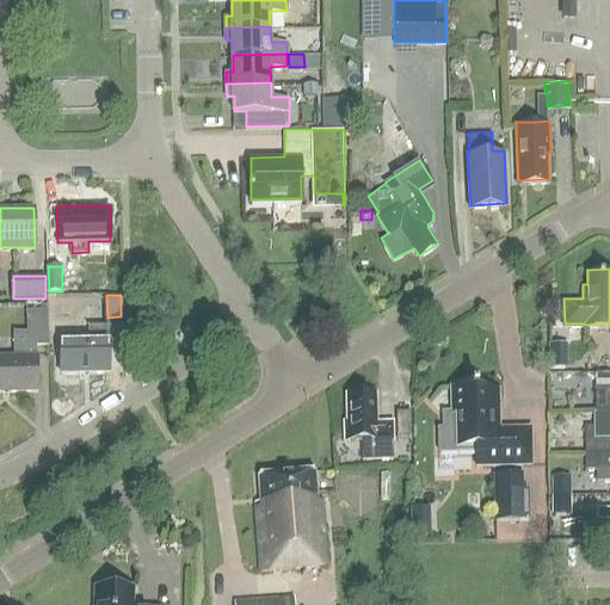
[(0,388),(38,388),(37,343),(49,341),(48,306),(26,307),(28,327),(13,327),(13,352),(0,352),(0,388)]
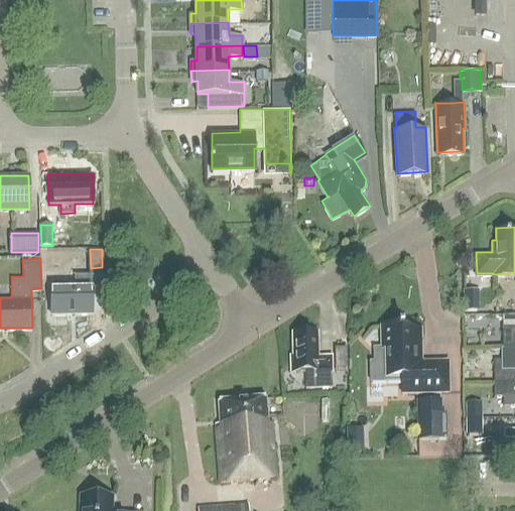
[(68,284),(51,284),(51,312),(93,312),(92,284),(90,284),(90,272),(75,272),(75,284),(68,284)]
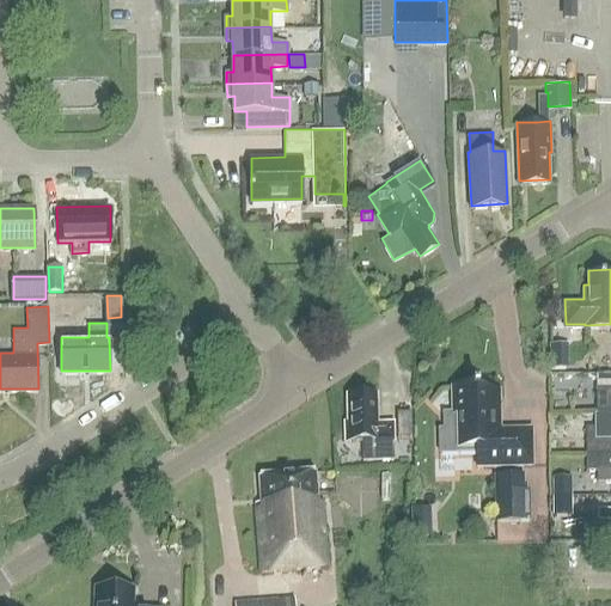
[(139,341),(151,341),(151,329),(139,329),(139,341)]
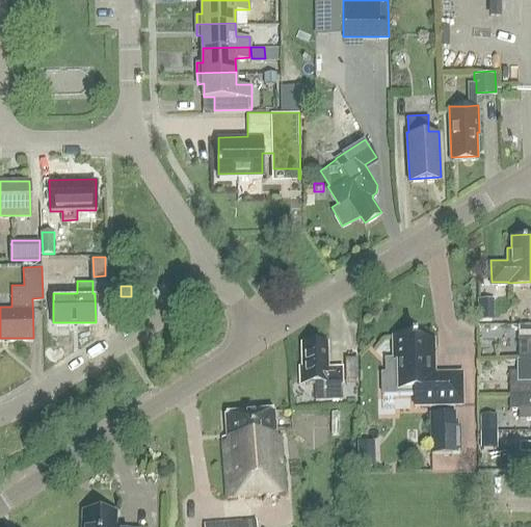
[(530,321),(519,322),(519,345),(519,357),(530,356),(530,321)]
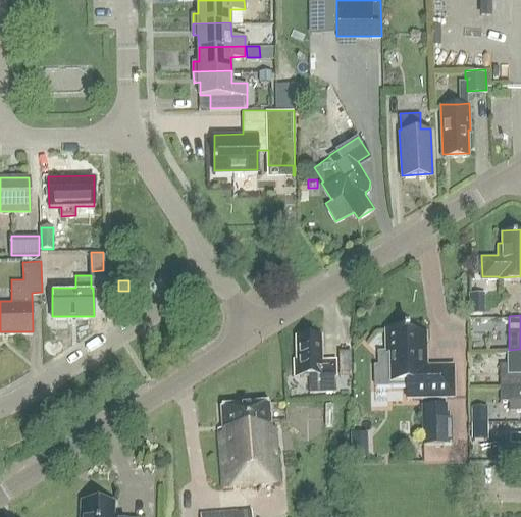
[(392,382),(392,379),(407,379),(407,395),(454,394),(453,363),(426,363),(425,329),(408,329),(408,325),(385,326),(386,349),(378,349),(379,363),(374,363),(375,382),(392,382)]
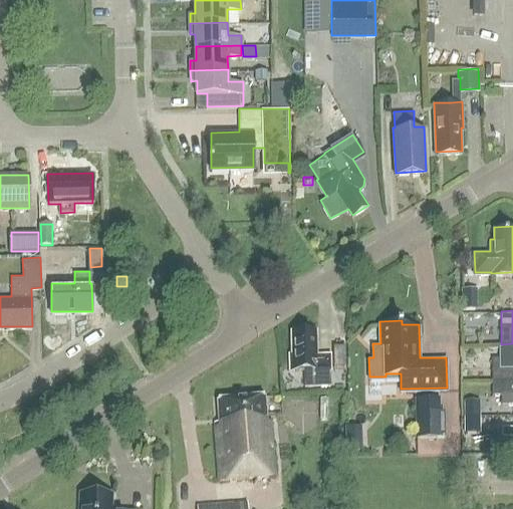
[(316,328),(291,329),(292,351),(290,351),(290,367),(305,366),(305,385),(331,384),(330,352),(317,352),(316,328)]
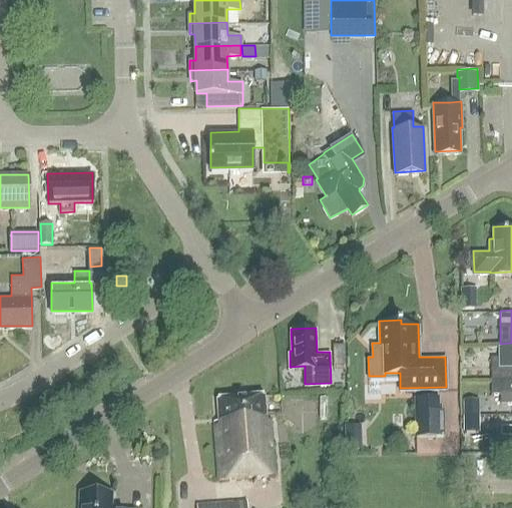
[(334,355),(346,354),(345,342),(333,342),(334,355)]
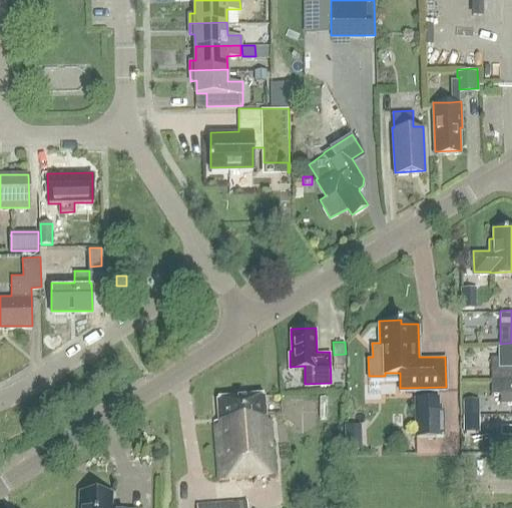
[(511,355),(491,355),(492,378),(511,377),(511,355)]
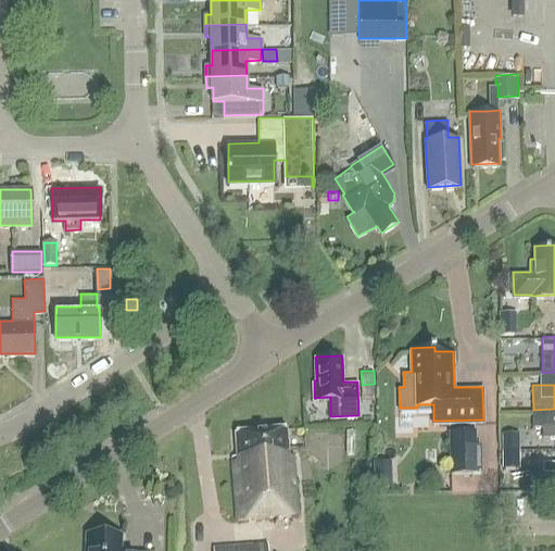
[(554,409),(533,410),(533,424),(543,424),(543,435),(554,434),(554,409)]
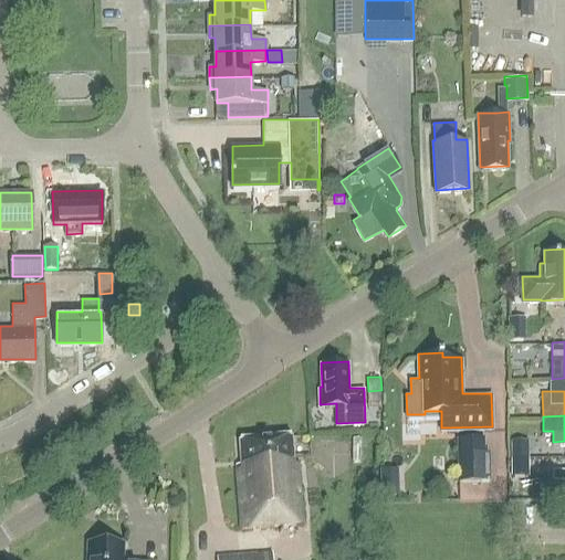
[(361,448),(361,432),(318,432),(318,467),(352,467),(352,448),(361,448)]
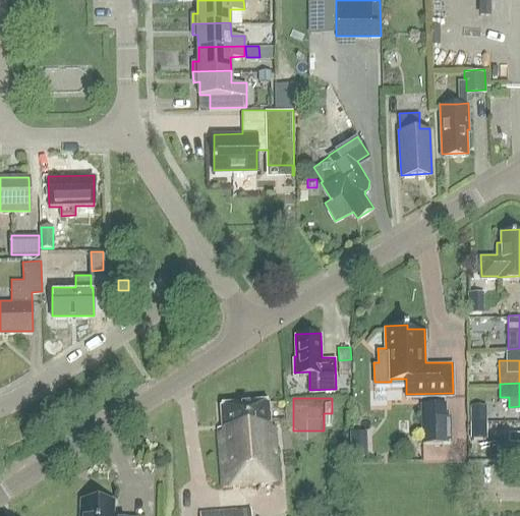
[(269,399),(221,402),(222,425),(218,425),(223,484),(279,479),(274,420),(270,420),(269,399)]
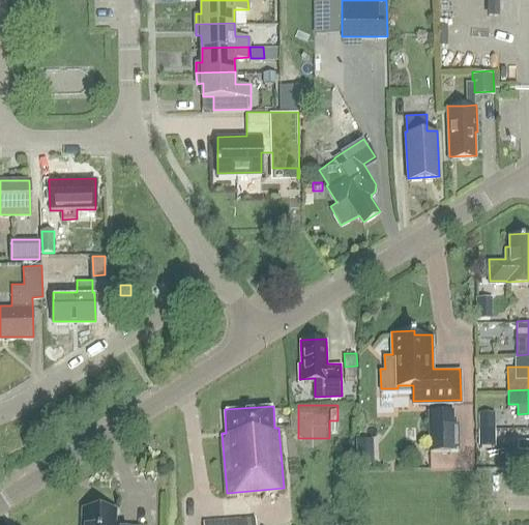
[(450,408),(429,408),(430,423),(450,423),(450,408)]
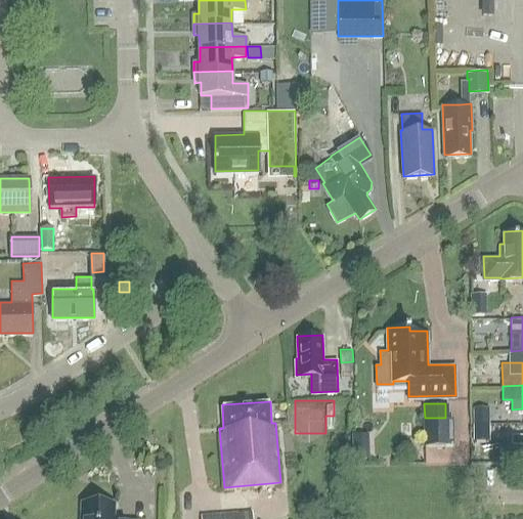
[(489,414),(473,414),(473,422),(490,422),(489,414)]
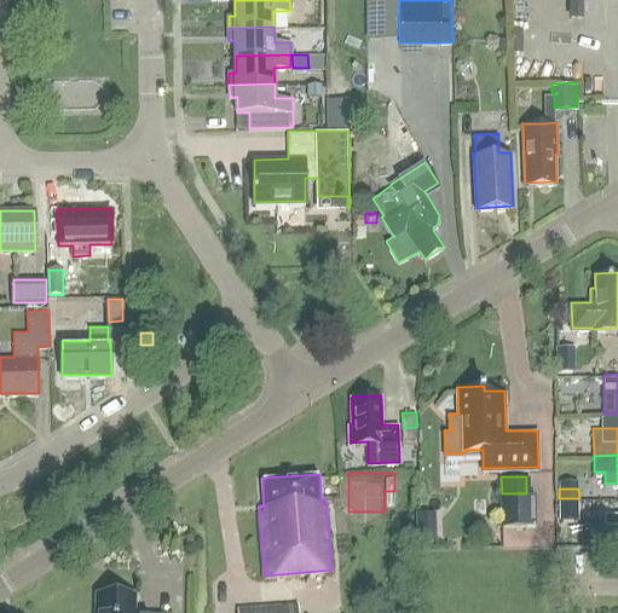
[(579,498),(559,498),(559,508),(579,508),(579,498)]
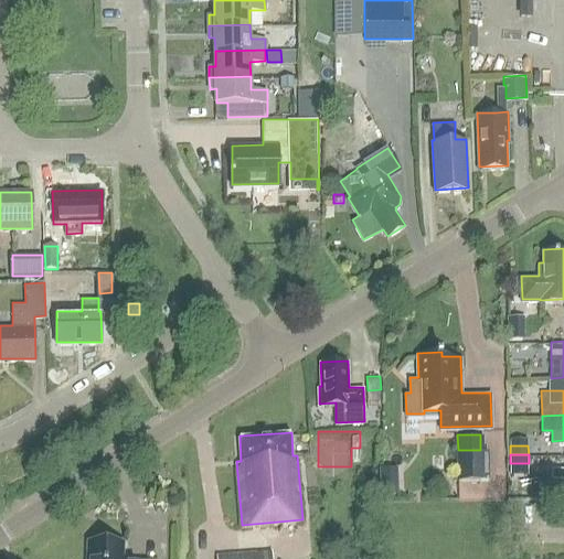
[(563,465),(552,465),(552,476),(563,476),(563,465)]
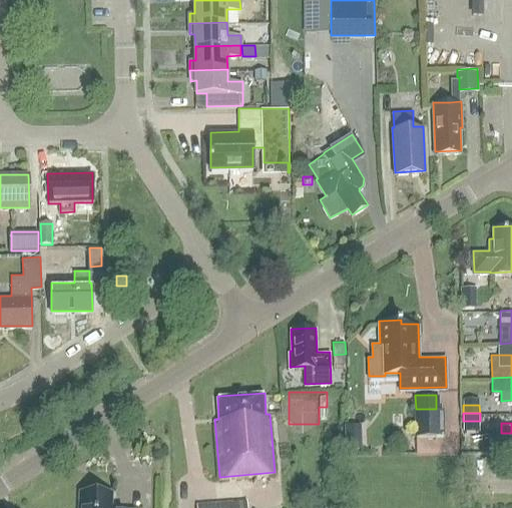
[(345,439),(346,448),(362,447),(362,439),(345,439)]
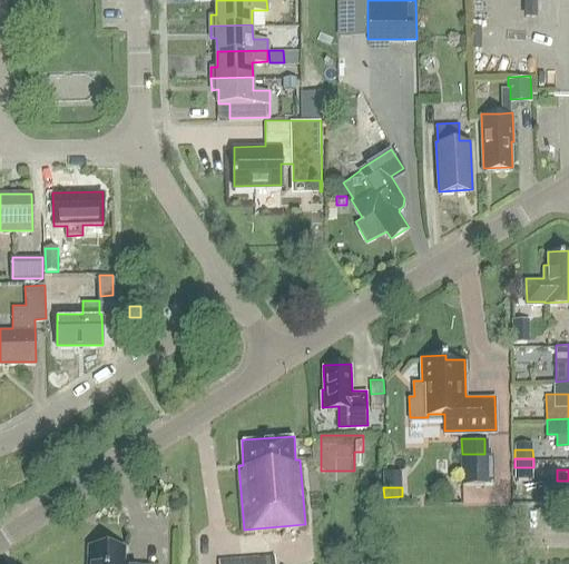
[(124,563),(125,545),(89,544),(88,563),(124,563)]
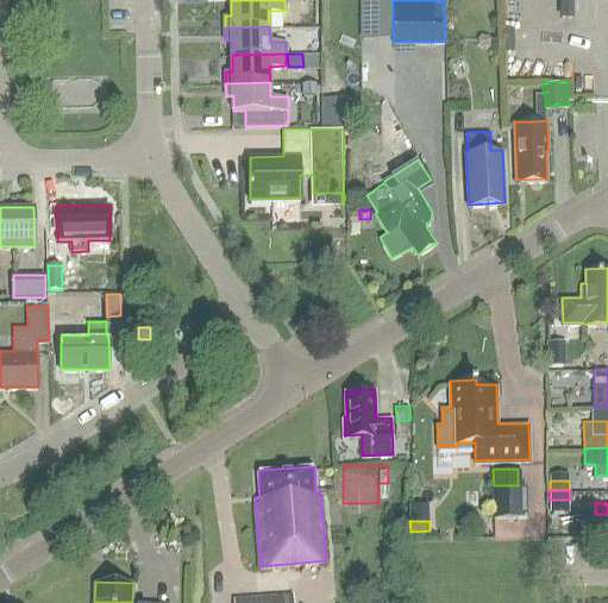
[(294,602),(294,590),(234,596),(234,602),(294,602)]
